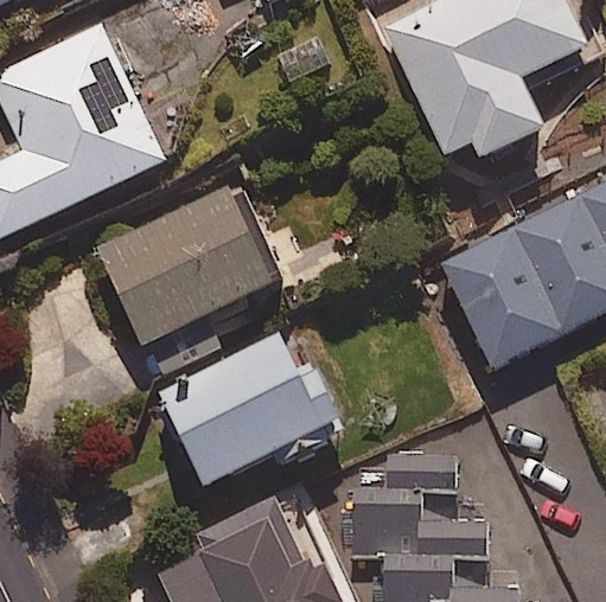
[(588,43),(566,0),(437,0),(381,29),(444,154),(472,139),(482,157),(544,125),(520,77),(588,43)]
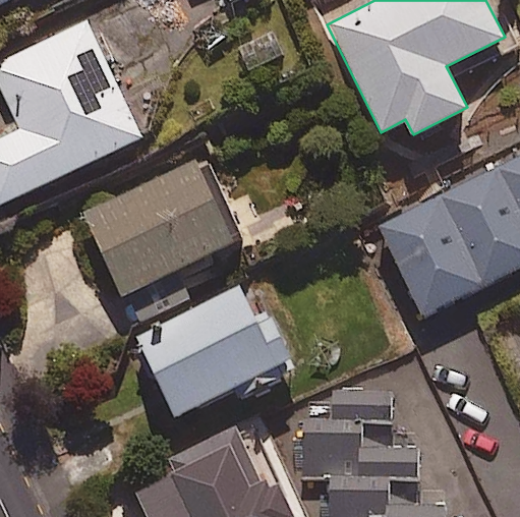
[(0,203),(141,136),(87,18),(0,59),(0,80),(21,127),(0,137),(0,203)]
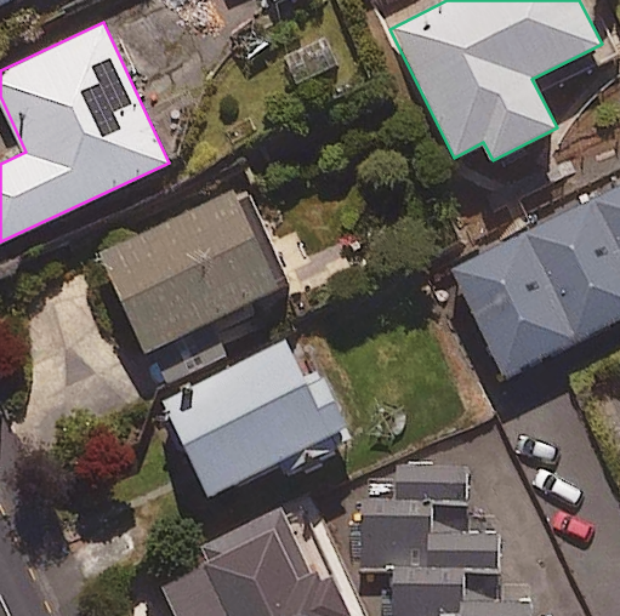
[(330,29),(284,52),(297,80),(343,58),(330,29)]
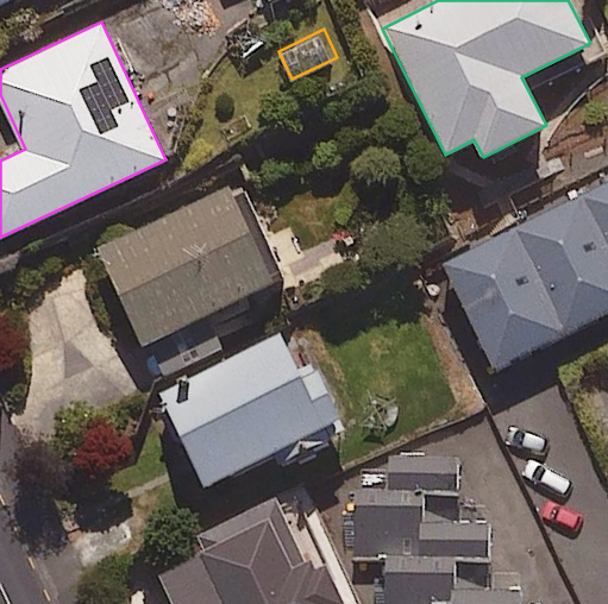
[(494,366),(607,310),(607,182),(443,262),(494,366)]
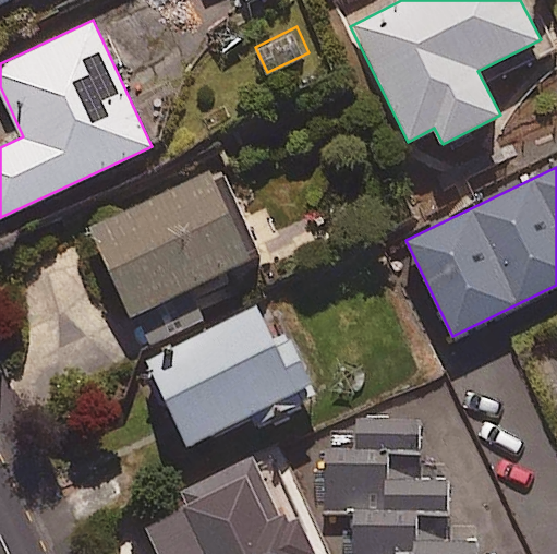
[(251,262),(209,171),(91,227),(132,316),(251,262)]
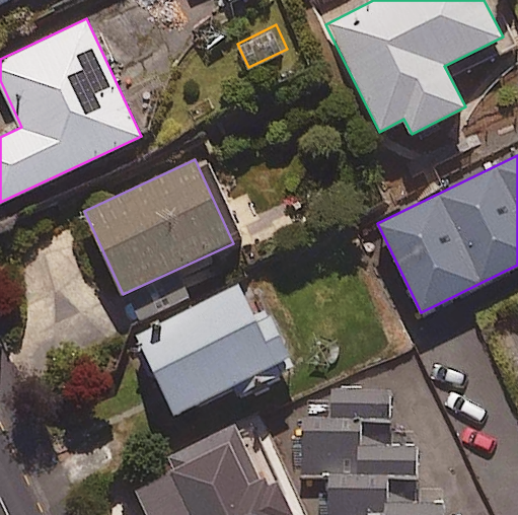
[(173,418),(233,389),(237,397),(282,377),(278,369),(291,362),(271,318),(257,325),(238,286),(135,335),(173,418)]
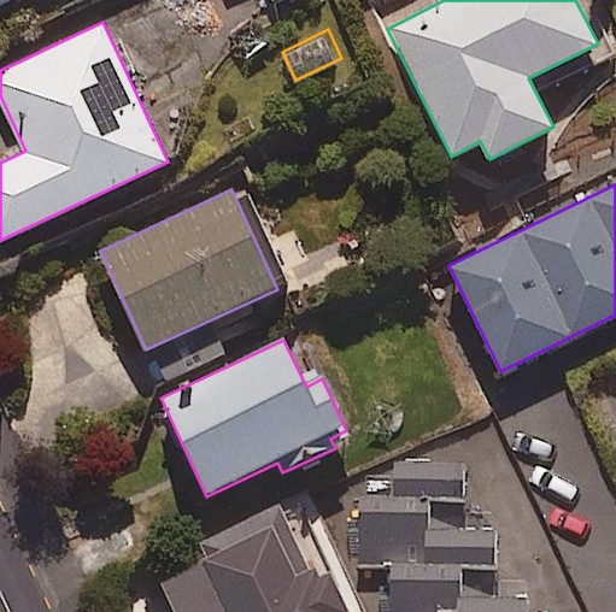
[(496,598),(496,530),(464,529),(464,463),(398,463),(398,499),(362,499),(362,562),(393,562),(393,611),(528,611),(529,598),(496,598)]
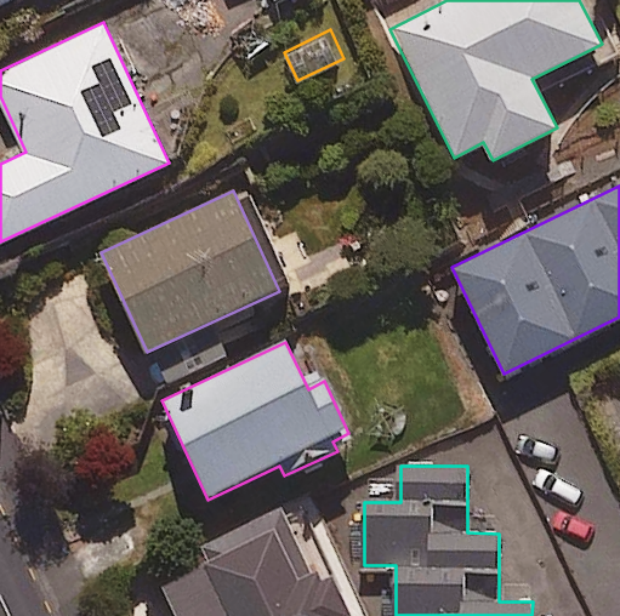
[(197,547),(205,565),(165,583),(178,615),(345,615),(326,575),(317,579),(285,507),(197,547)]
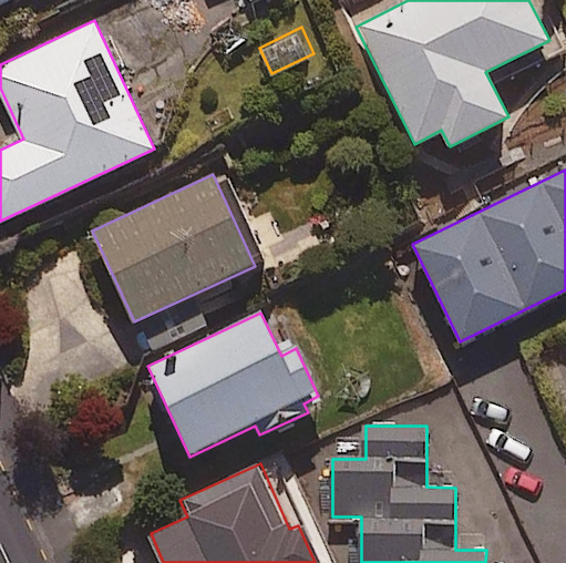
All buildings are outlined.
